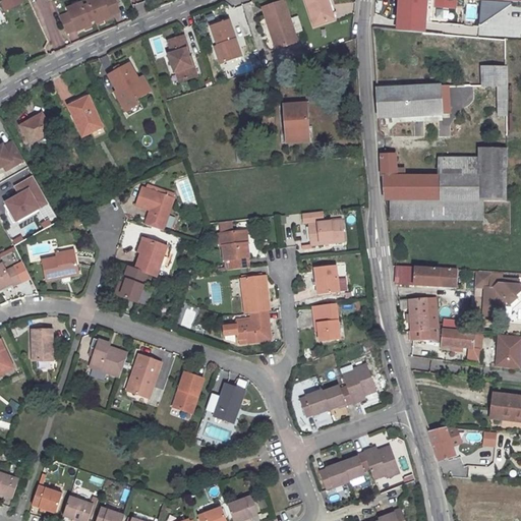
[(96,18),(97,22),(112,16),(111,14),(120,10),(115,0),(88,0),(89,2),(96,18)]
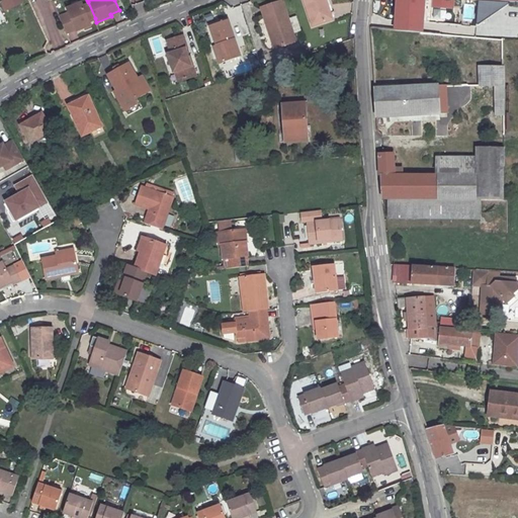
[(326,0),(303,0),(312,26),(332,19),(328,7),(329,7),(326,0)]
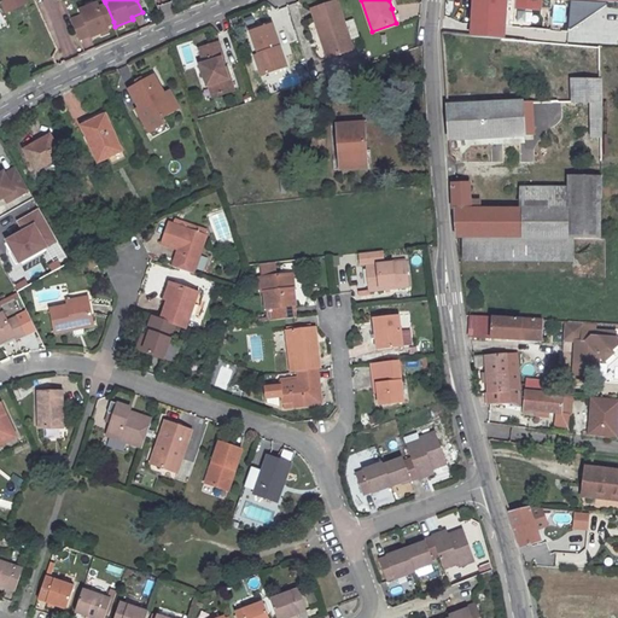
[(473,0),(472,35),(472,36),(503,39),(506,0),(473,0)]
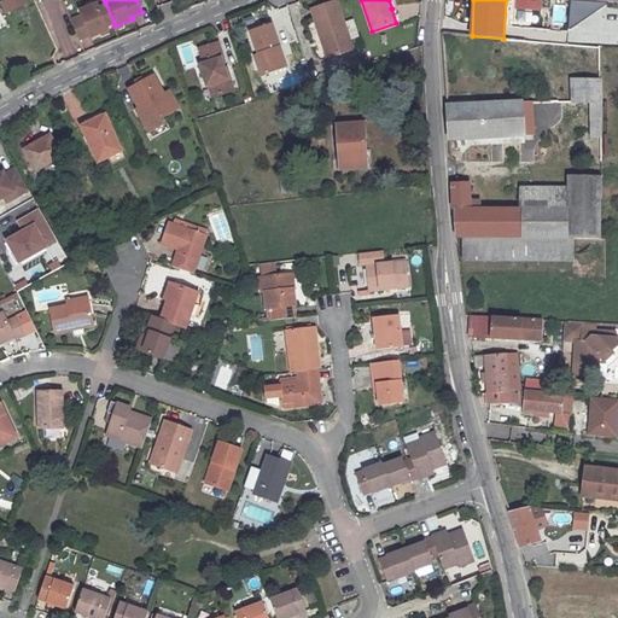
[(83,15),(73,19),(81,39),(92,34),(92,36),(110,29),(108,24),(99,5),(98,1),(81,9),(83,15)]
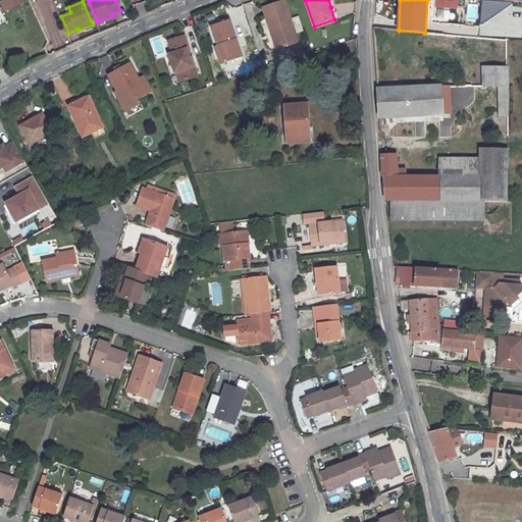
[(89,2),(84,4),(91,20),(96,18),(89,2)]
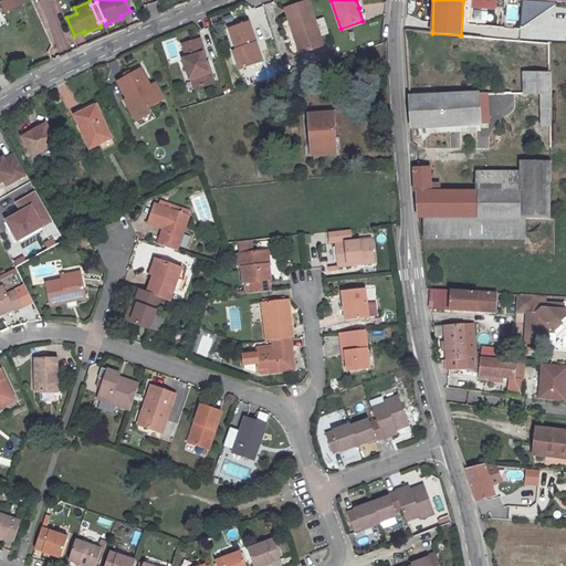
[(306,2),(285,8),(289,19),(292,19),(302,52),(323,45),(313,12),(310,13),(306,2)]
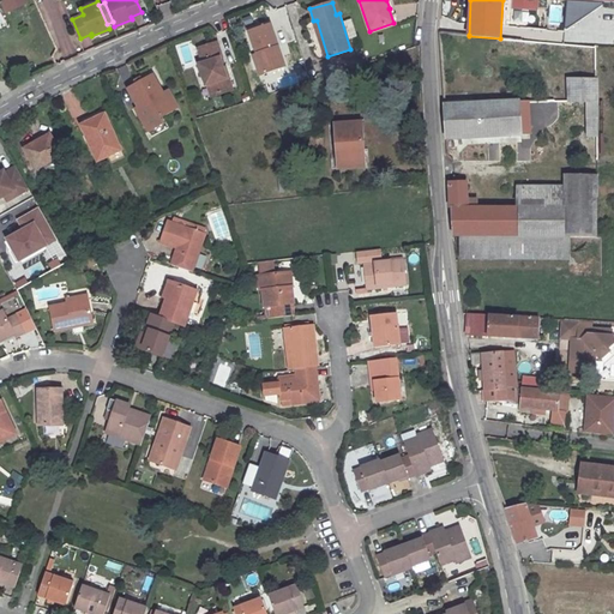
[(256,54),(263,74),(283,67),(268,25),(247,32),(256,54)]
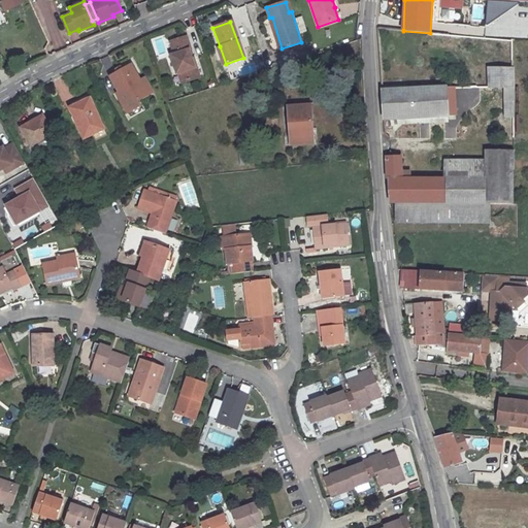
[(193,68),(190,60),(187,52),(190,51),(185,38),(168,44),(173,57),(169,58),(176,75),(177,75),(183,73),(187,83),(199,78),(195,67),(193,68)]
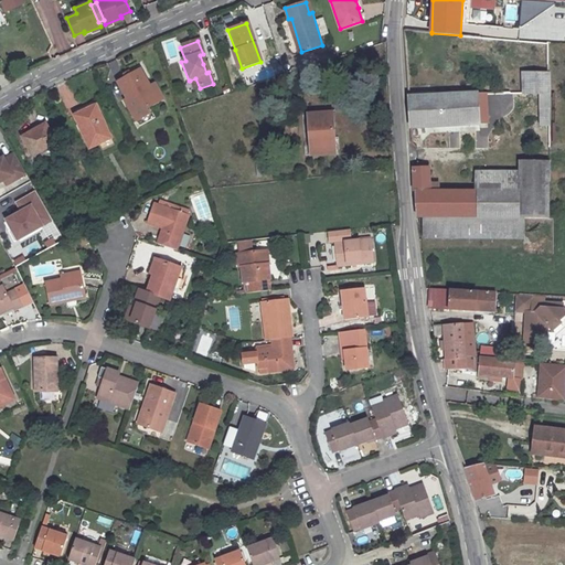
[(232,52),(238,70),(242,68),(235,50),(232,52)]
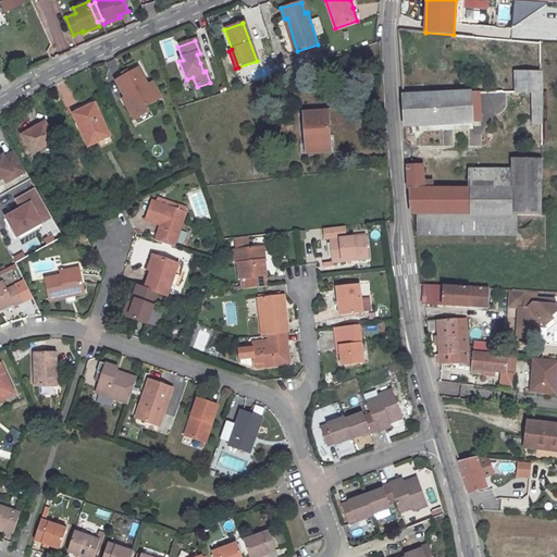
[(138,69),(115,81),(126,99),(138,93),(146,107),(161,97),(152,83),(148,86),(138,69)]
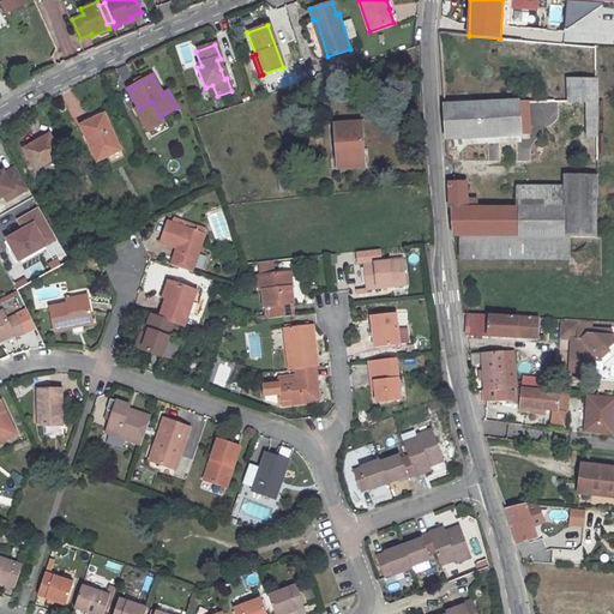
[(597,79),(569,79),(569,100),(569,102),(587,102),(587,137),(599,136),(597,79)]
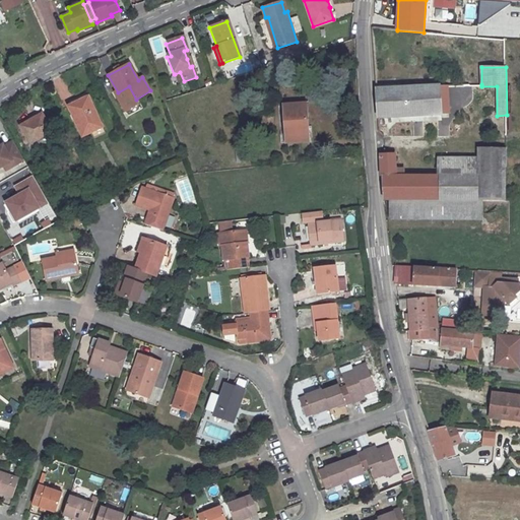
[(175,74),(178,83),(184,81),(180,72),(175,74)]
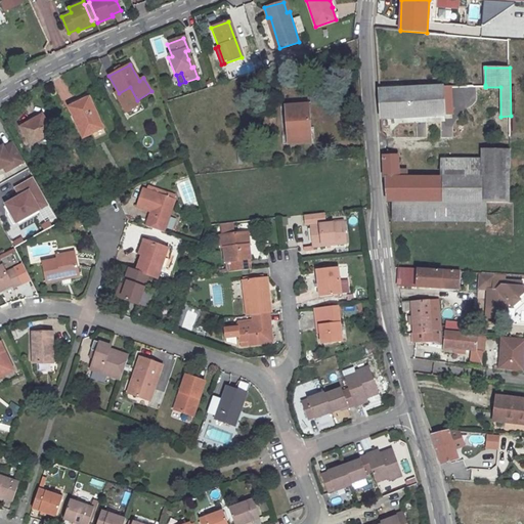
[(450,86),(379,90),(381,118),(452,115),(450,86)]
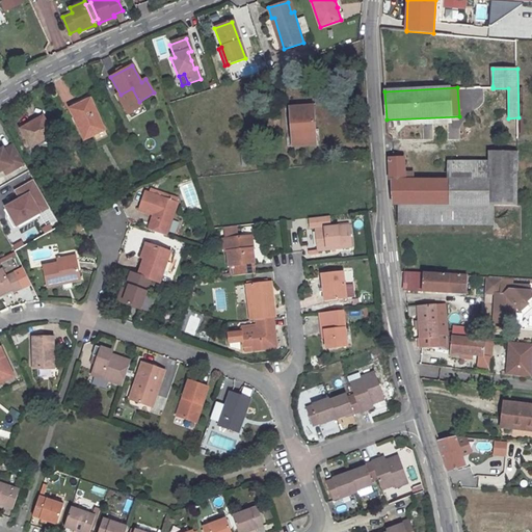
[(79,101),(71,104),(73,108),(71,109),(84,140),(95,135),(98,141),(108,136),(91,100),(81,104),(79,101)]
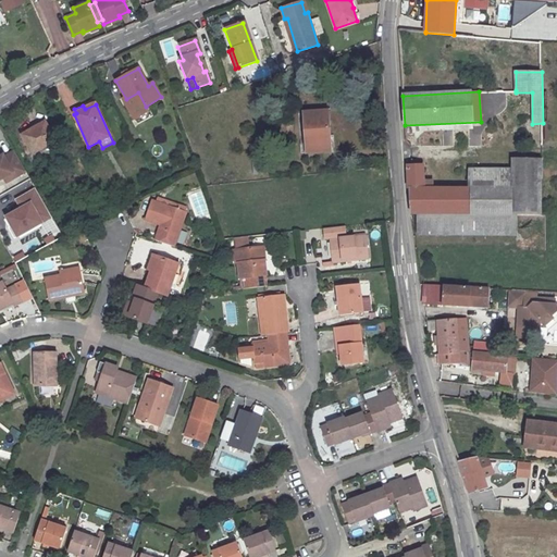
[(327,111),(304,113),(307,153),(330,151),(327,111)]
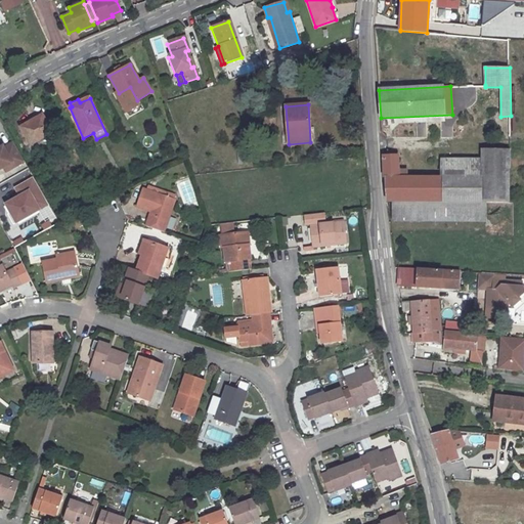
[(30,122),(20,127),(31,146),(53,133),(43,117),(31,124),(30,122)]
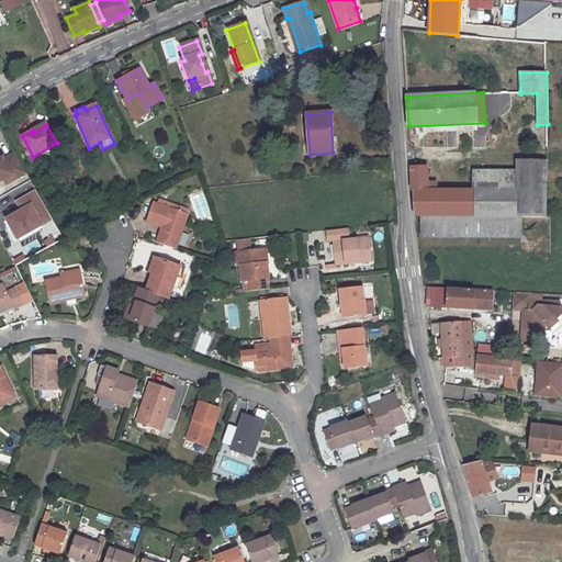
[(25,175),(14,154),(4,159),(3,157),(0,159),(0,182),(3,181),(12,176),(15,180),(25,175)]
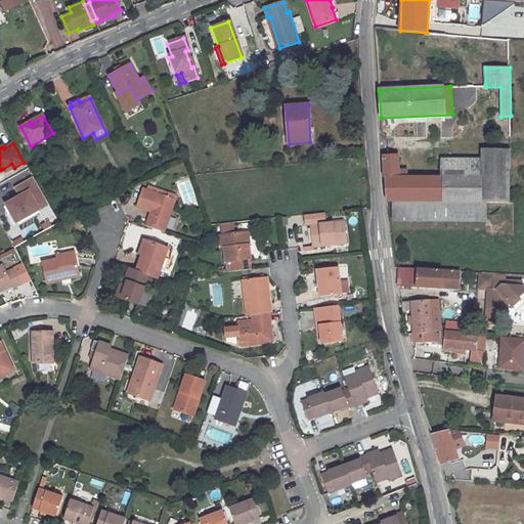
[(246,149),(237,149),(238,165),(247,164),(246,149)]
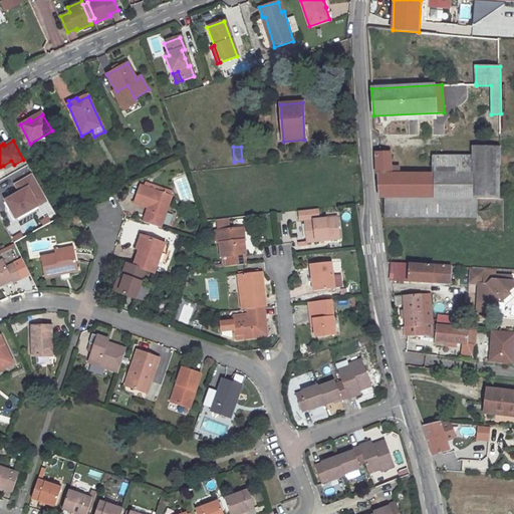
[(473,147),(473,160),(473,175),(472,198),(476,198),(500,198),(500,148),(473,147)]
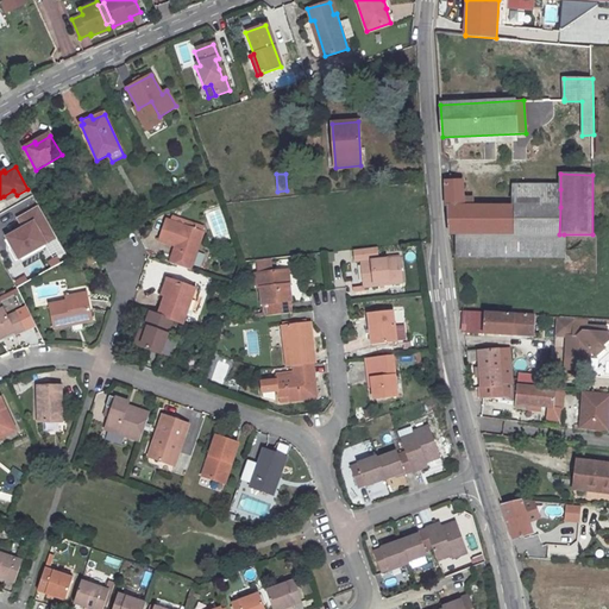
[(560,207),(515,207),(463,207),(462,182),(445,181),(449,234),(456,233),(559,234),(560,207)]
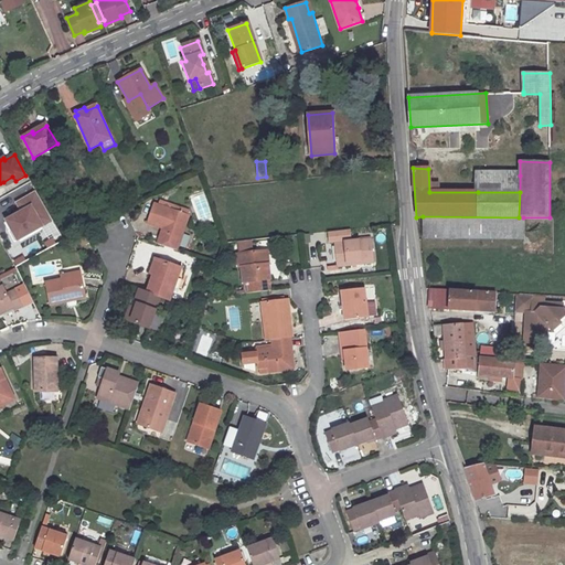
[(520,176),(478,174),(478,192),(520,192),(520,176)]
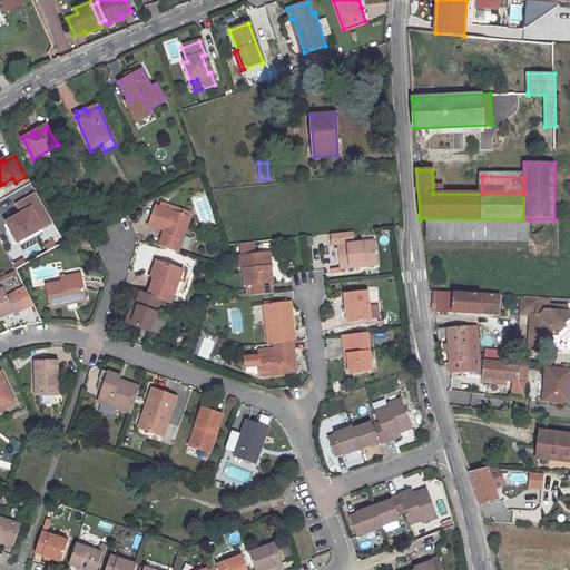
[(3,184),(6,188),(16,183),(12,178),(3,184)]
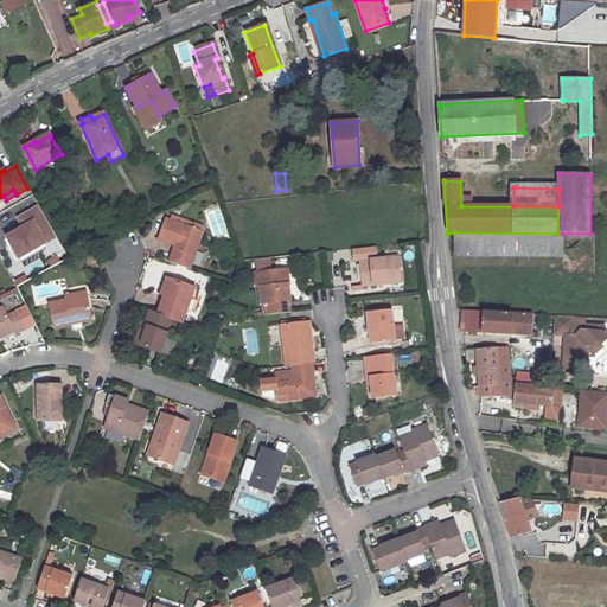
[(48,244),(46,244),(56,238),(38,208),(18,218),(24,229),(7,237),(19,260),(48,244)]
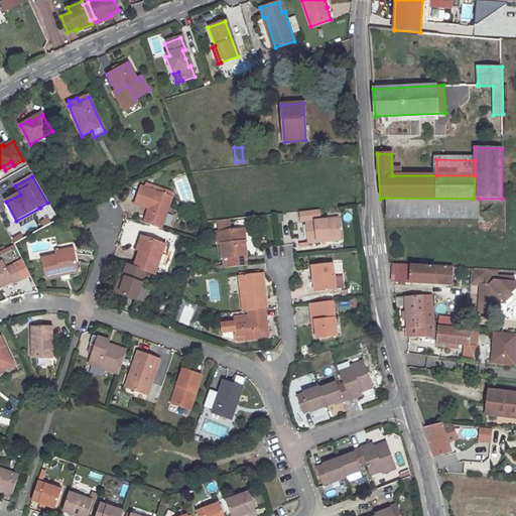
[(142,185),(134,204),(148,209),(143,223),(161,229),(172,197),(142,185)]
